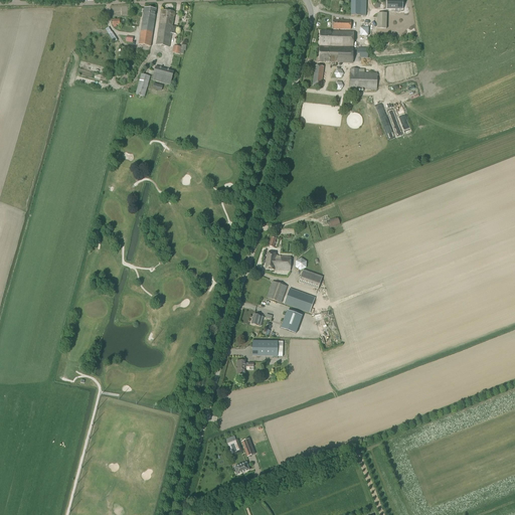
[(366,16),(366,0),(351,0),(351,16),(366,16)]
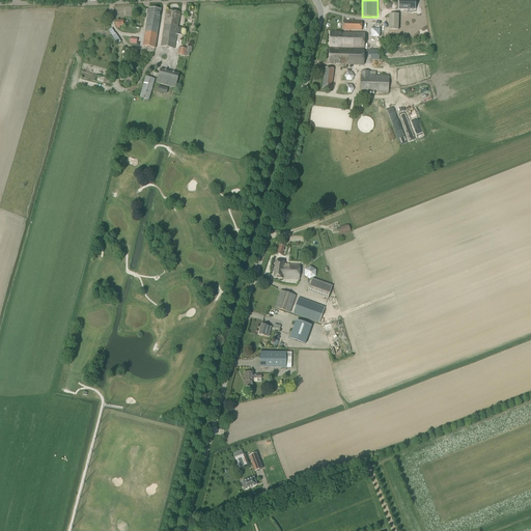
[(414,0),(399,0),(399,8),(415,8),(414,0)]
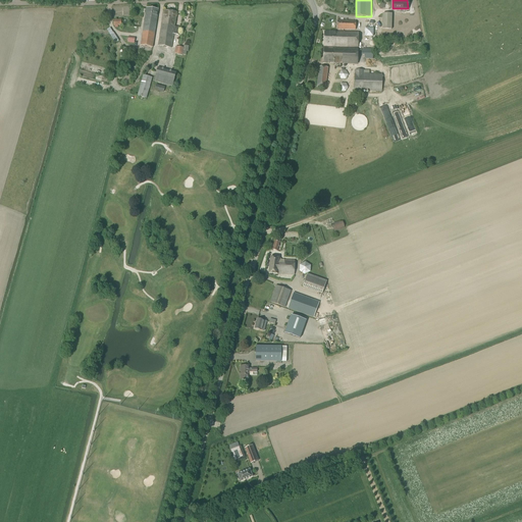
[(146,8),(145,16),(141,46),(152,48),(158,9),(146,8)]
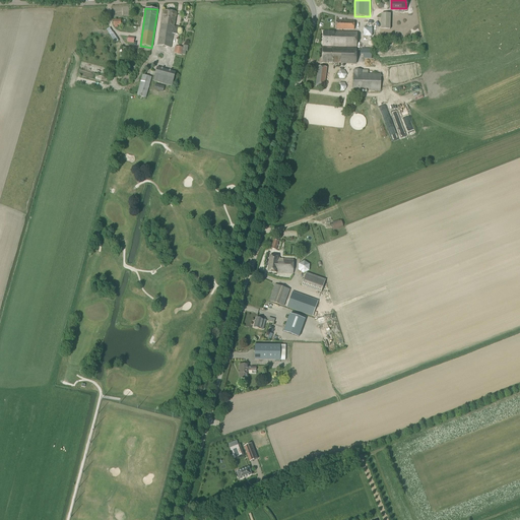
[(163,10),(161,16),(157,46),(171,48),(173,33),(177,33),(178,27),(174,26),(176,12),(163,10)]
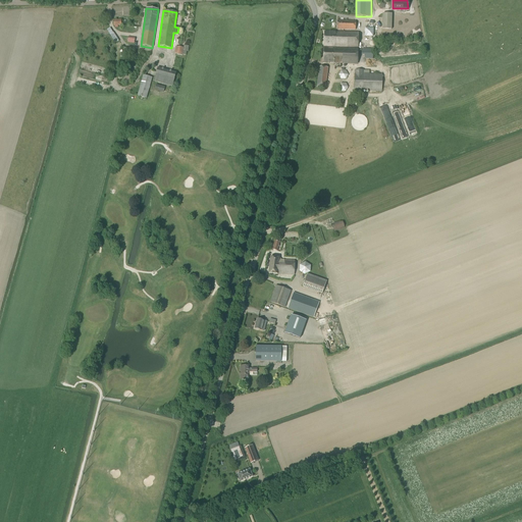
[(382,14),(382,30),(392,30),(392,14),(382,14)]
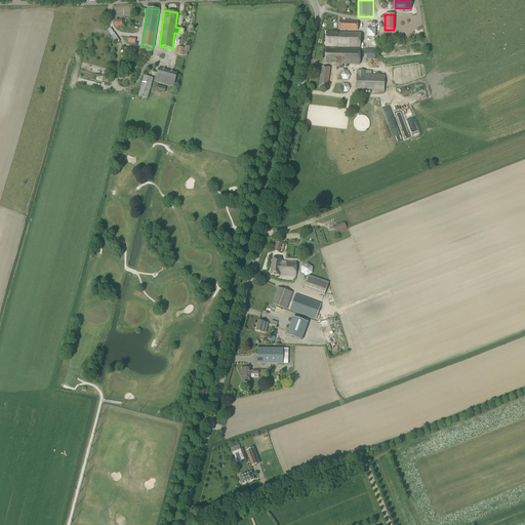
[(357,30),(358,22),(339,21),(339,30),(357,30)]
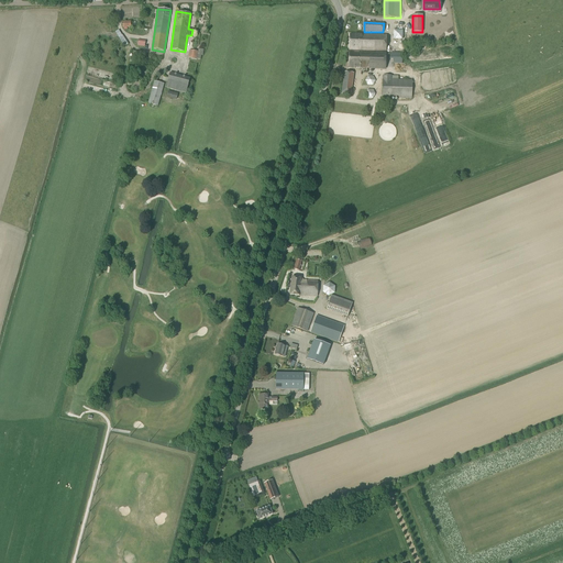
[(124,46),(128,44),(119,30),(116,32),(124,46)]
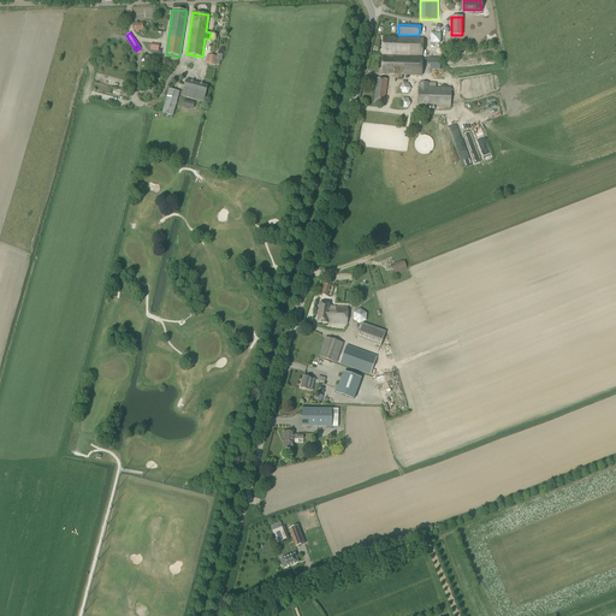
[(443,34),(431,34),(431,46),(443,46),(443,34)]
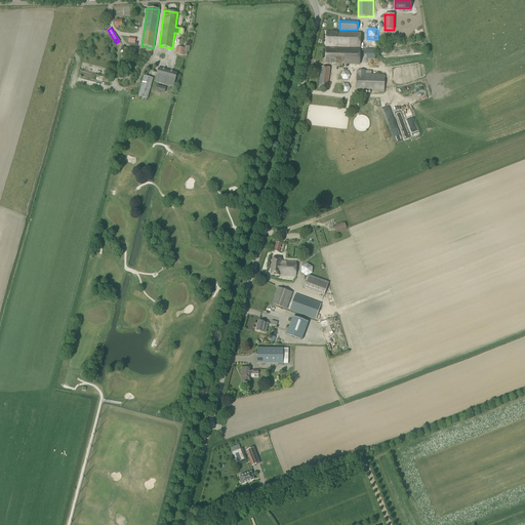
[(361,47),(362,33),(326,32),(326,46),(361,47)]
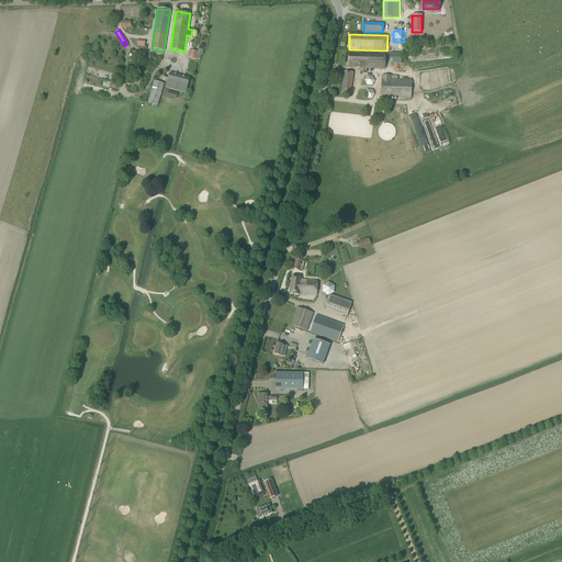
[(202,55),(203,49),(198,48),(198,52),(189,51),(188,58),(195,59),(197,58),(200,59),(201,55),(202,55)]
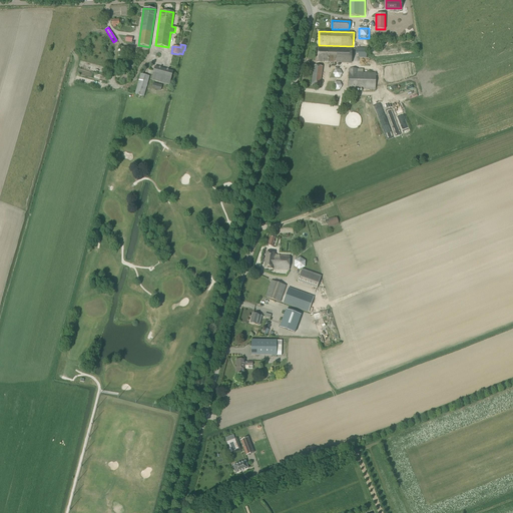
[(131,49),(121,47),(120,54),(129,55),(131,49)]
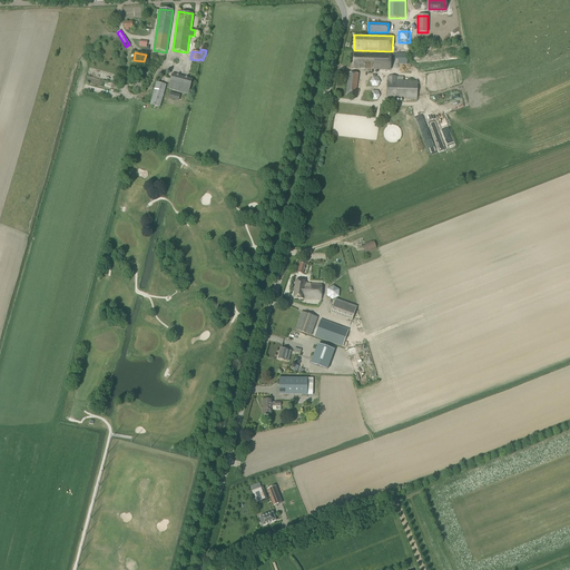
[(353,69),(372,69),(391,69),(392,53),(354,52),(353,69)]
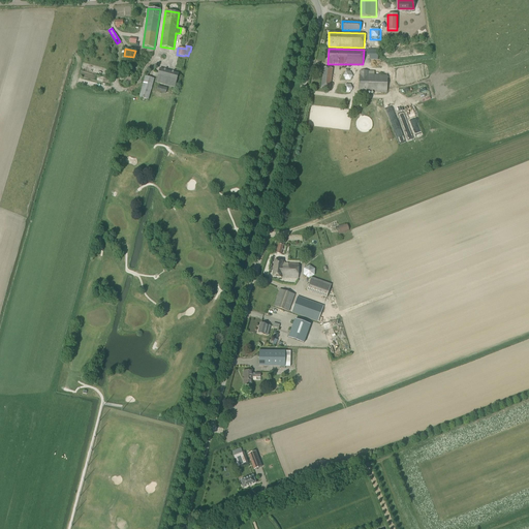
[(378,60),(378,50),(367,50),(367,59),(378,60)]
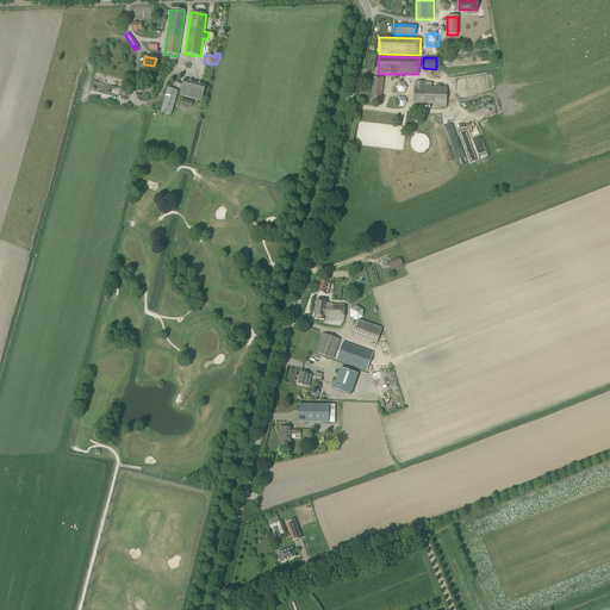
[(201,101),(206,85),(185,79),(180,95),(201,101)]
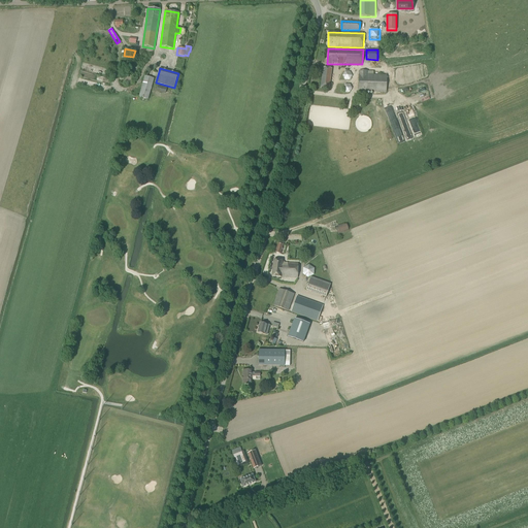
[(329,90),(332,69),(323,68),(321,88),(329,90)]
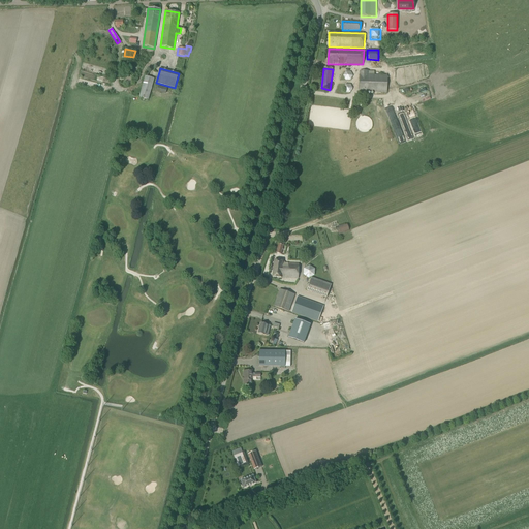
[(386,92),(387,75),(368,75),(368,71),(360,71),(360,74),(359,92),(386,92)]
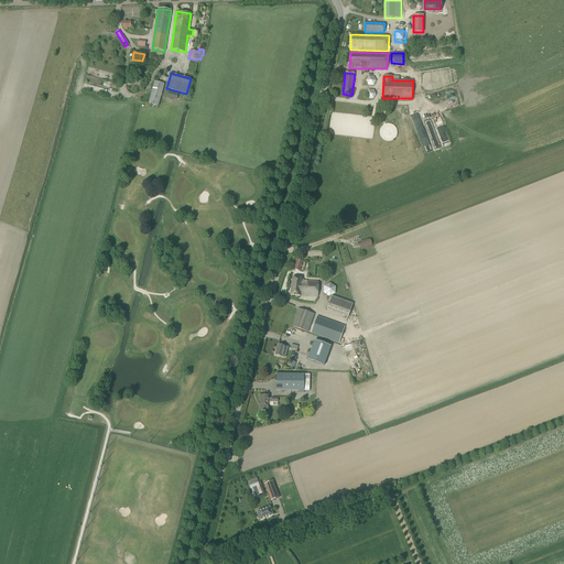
[(158,107),(164,84),(155,82),(149,104),(158,107)]
